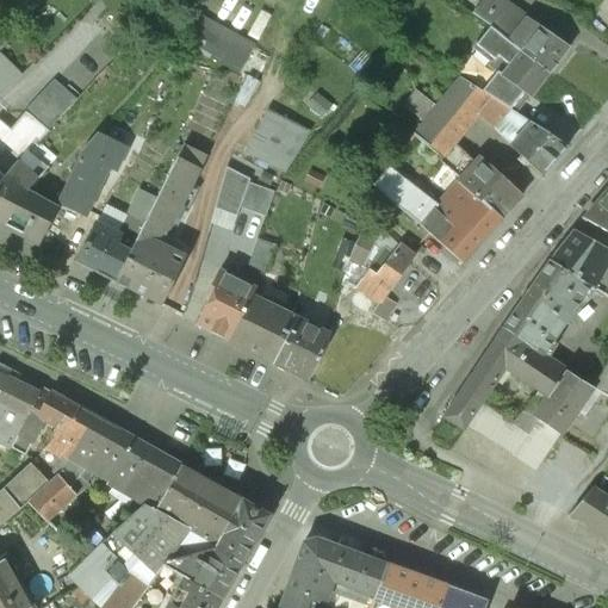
[(571,45),(504,0),(483,0),(475,13),(490,24),(496,28),(503,32),(503,33),(510,39),(522,49),(521,50),(551,70),(571,45)]
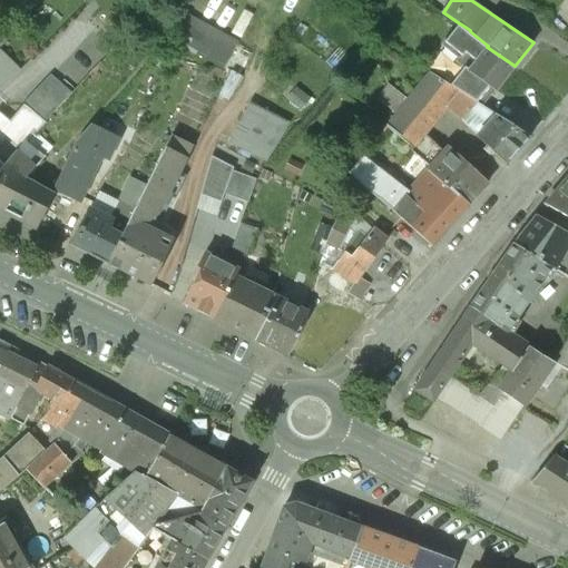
[(195,11),(184,40),(234,60),(246,32),(195,11)]
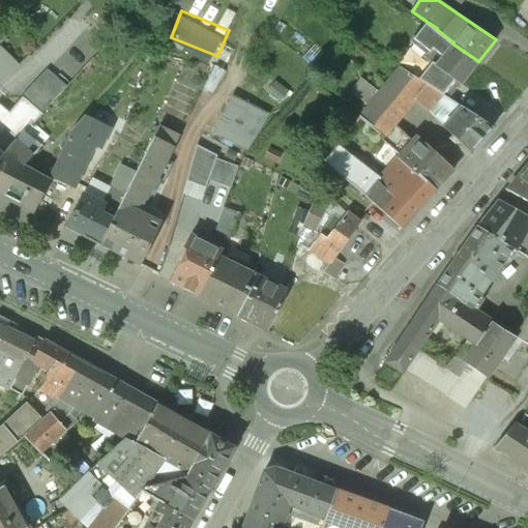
[(478,61),(452,44),(453,42),(443,34),(437,29),(437,28),(431,24),(426,21),(411,41),(427,54),(426,57),(433,63),(421,79),(442,92),(442,91),(450,97),(458,88),(447,80),(451,75),(462,82),(478,61)]
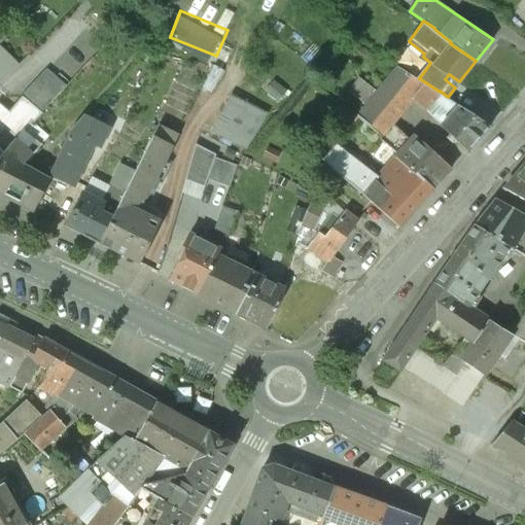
[(1,45),(0,46),(0,82),(18,65),(1,45)]
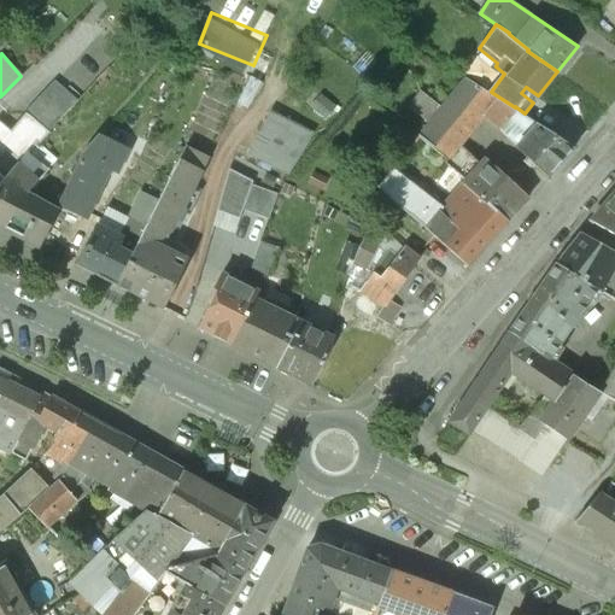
[(467,76),(445,105),(425,89),(413,106),(432,121),(421,135),(444,154),(449,158),(450,159),(461,145),(485,115),(499,128),(515,107),(491,92),(467,76)]
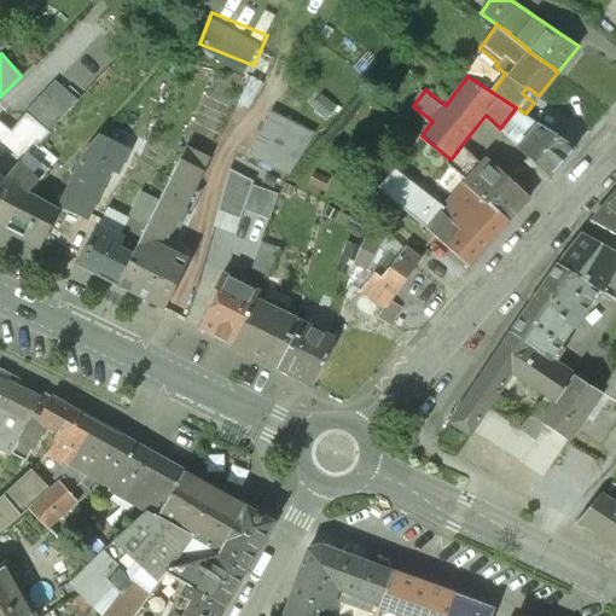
[(59,79),(30,110),(52,129),(80,98),(59,79)]
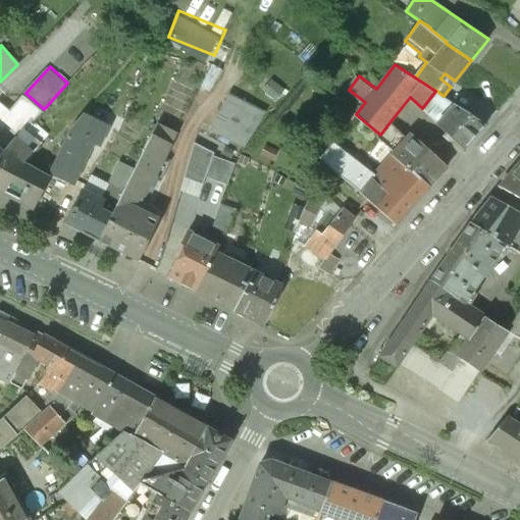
[(164,110),(187,117),(194,97),(171,89),(164,110)]
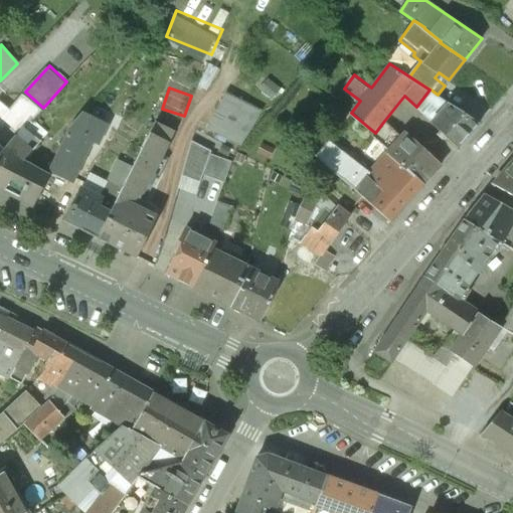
[(438,95),(430,89),(430,90),(416,107),(432,122),(431,123),(440,132),(438,135),(442,138),(445,135),(459,147),(479,124),(438,95)]
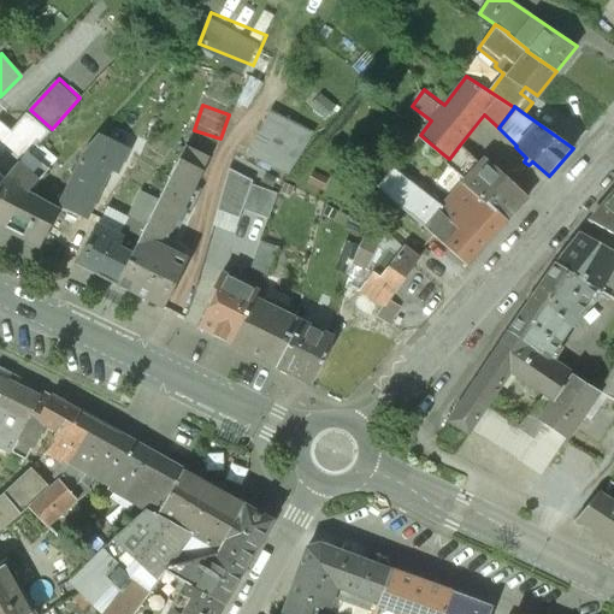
[(300,170),(317,125),(273,107),(255,152),(300,170)]
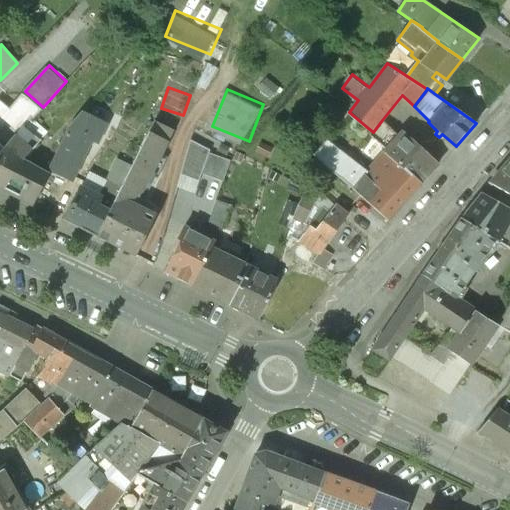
[(0,98),(0,152),(5,146),(0,142),(0,128),(0,129),(3,128),(7,122),(19,130),(32,116),(34,118),(43,107),(25,91),(24,90),(10,106),(0,98)]
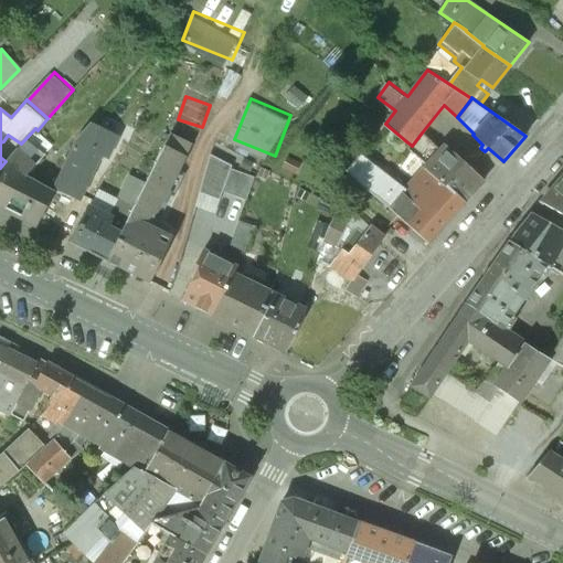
[(84,125),(77,117),(73,121),(81,128),(84,125)]
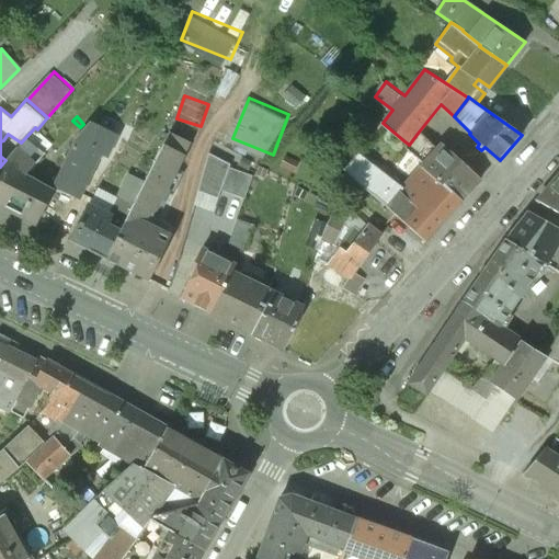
[(99,118),(81,139),(104,151),(109,153),(117,137),(100,127),(103,122),(99,118)]
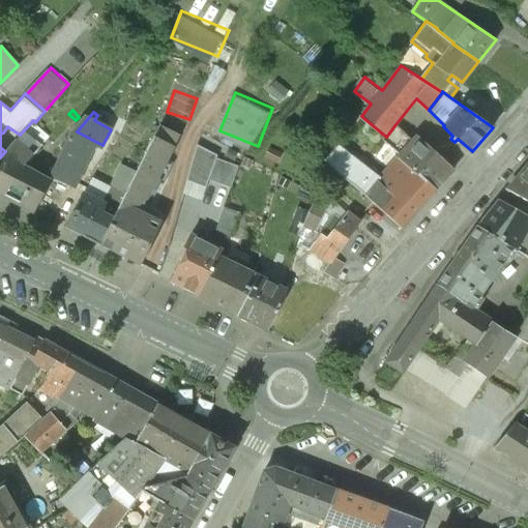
[(361,116),(327,160),(353,182),(369,167),(359,160),(381,133),(361,116)]
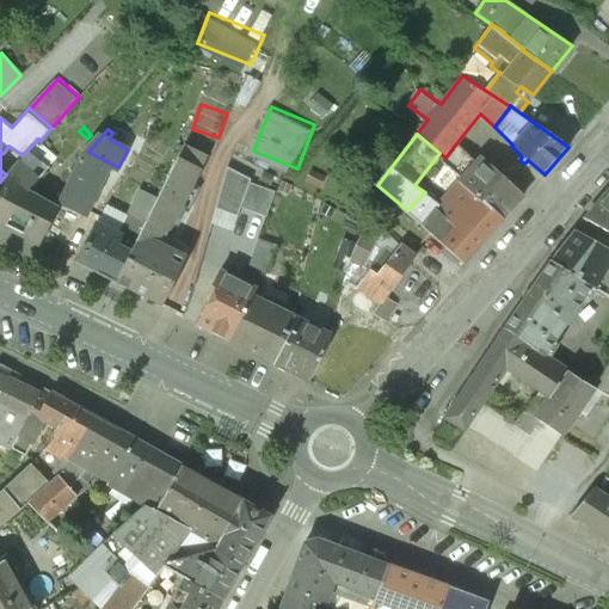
[(6,174),(0,182),(0,220),(41,243),(60,207),(29,190),(59,157),(41,141),(38,139),(23,155),(6,174)]
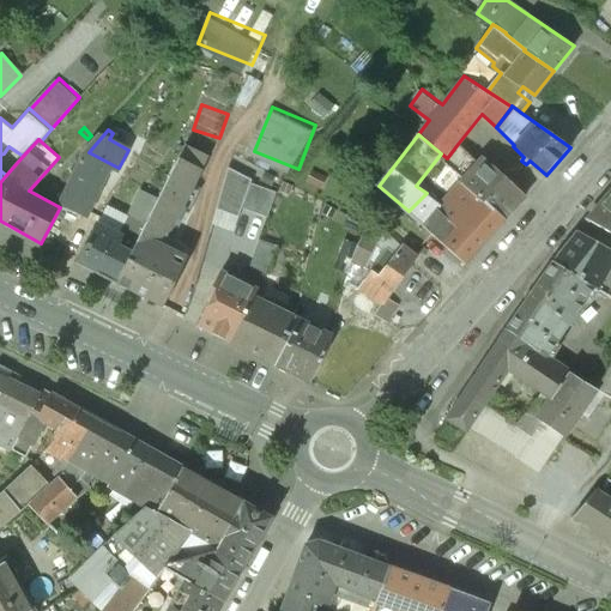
[(481,163),(458,144),(447,158),(446,159),(465,179),(466,180),(481,163)]
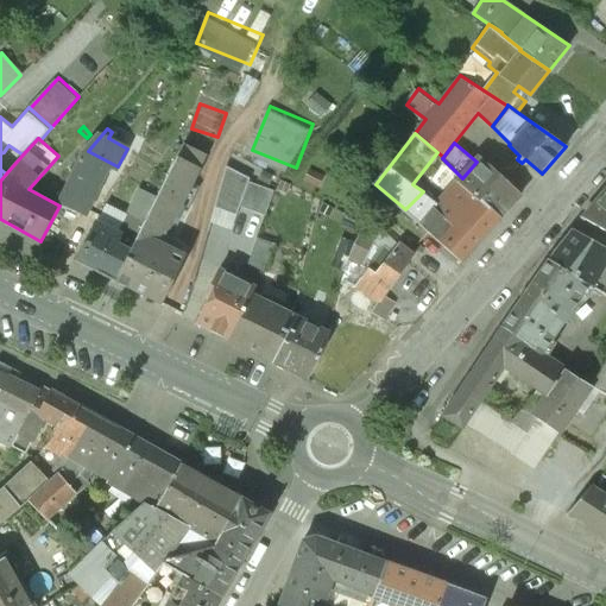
[(113,164),(88,151),(63,199),(88,212),(113,164)]
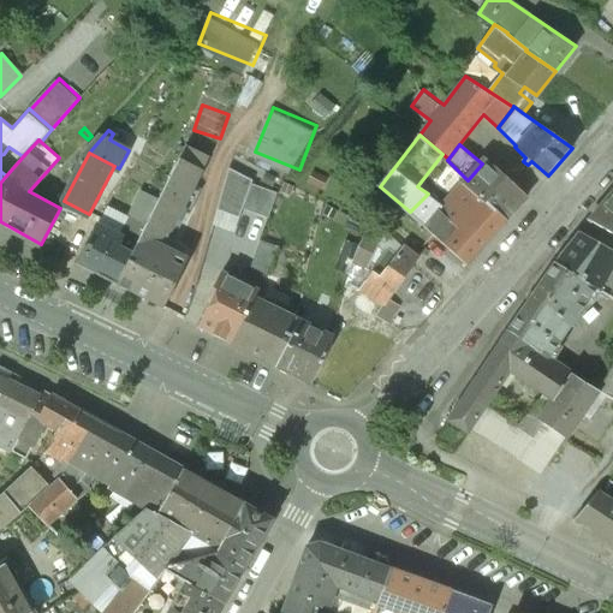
[(159,200),(142,234),(156,242),(176,226),(203,167),(180,158),(159,200)]
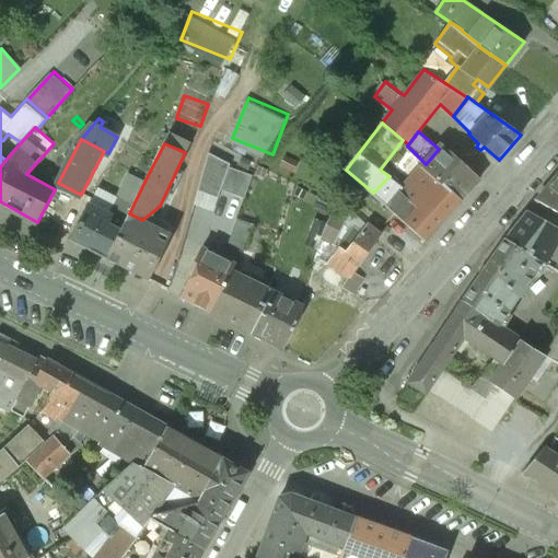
[(481,178),(442,144),(439,149),(426,164),(425,163),(422,165),(461,201),(481,178)]
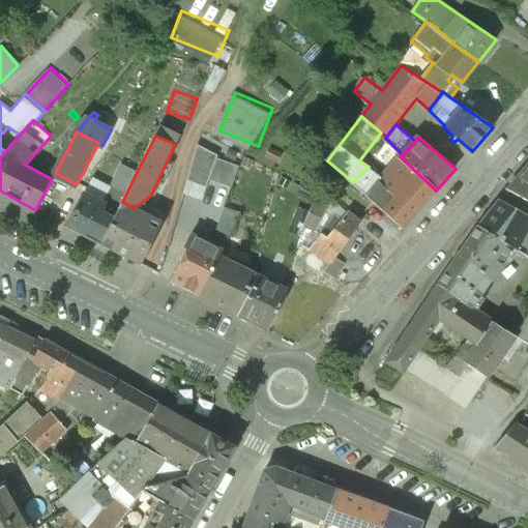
[(220,154),(198,144),(186,178),(208,186),(211,179),(232,186),(239,165),(217,158),(220,154)]
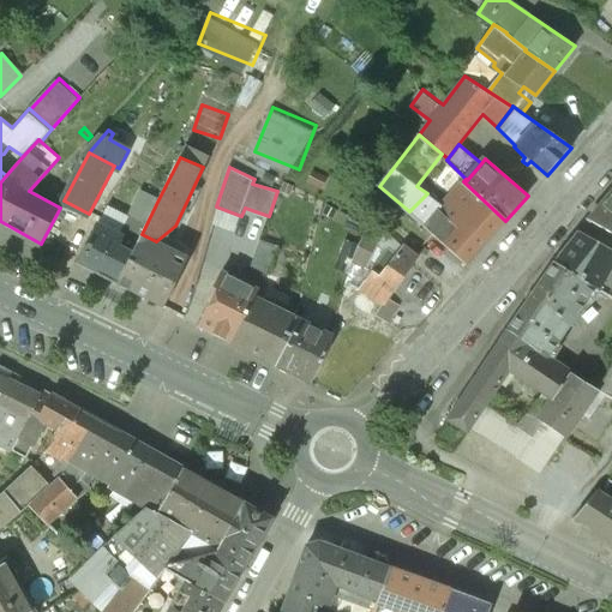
[(214,179),(205,203),(216,207),(225,183),(214,179)]
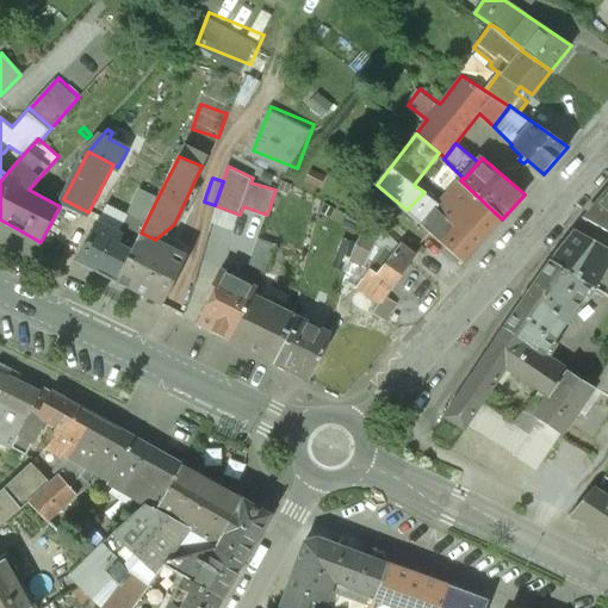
[(460,180),(422,225),(464,262),(502,219),(460,180)]
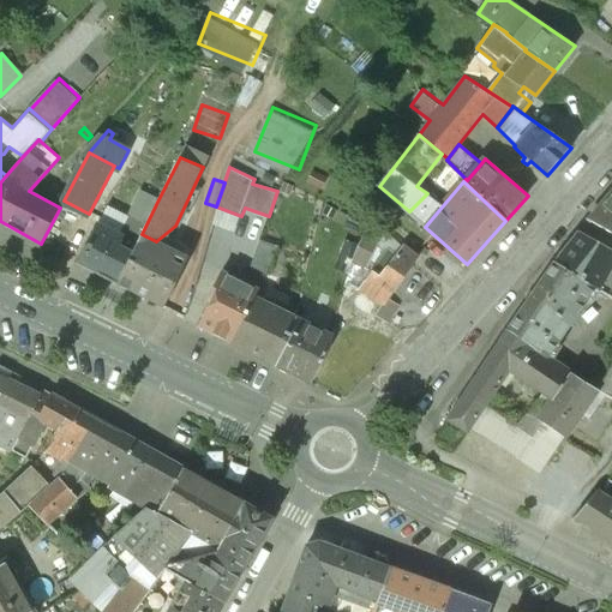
[(611,192),(591,217),(592,221),(611,232),(611,192)]
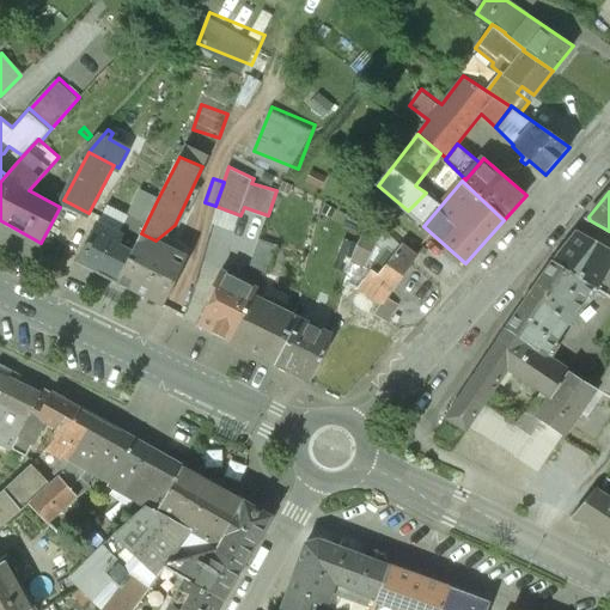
[(146,193),(128,230),(140,236),(141,233),(158,199),(146,193)]
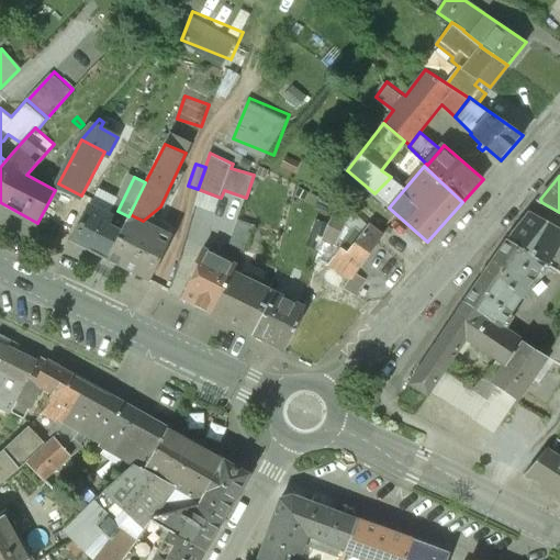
[(113,216),(90,204),(71,239),(108,258),(122,231),(121,231),(109,224),(113,216)]
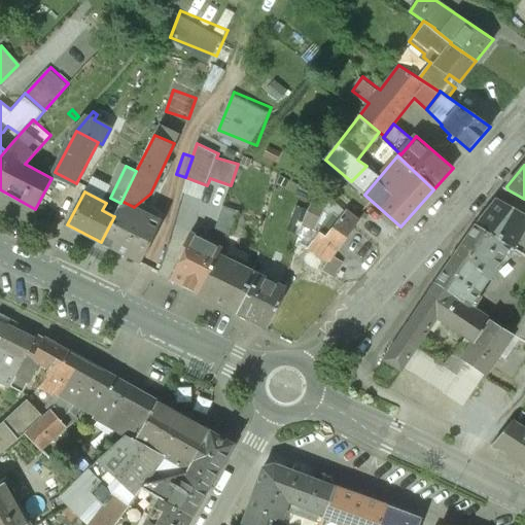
[(314,197),(303,223),(314,229),(317,223),(327,202),(314,197)]
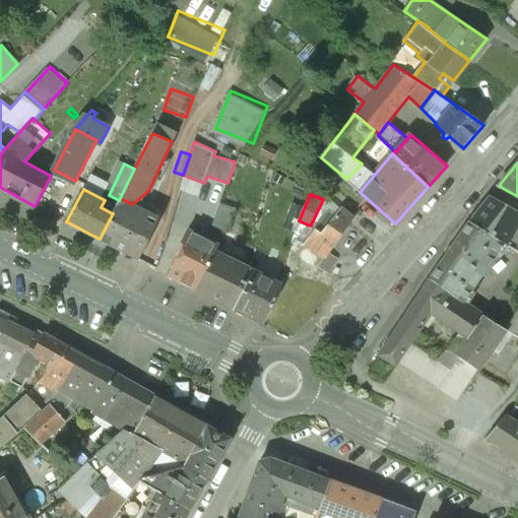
[(517,211),(490,196),(475,214),(499,228),(504,221),(517,232),(517,211)]
